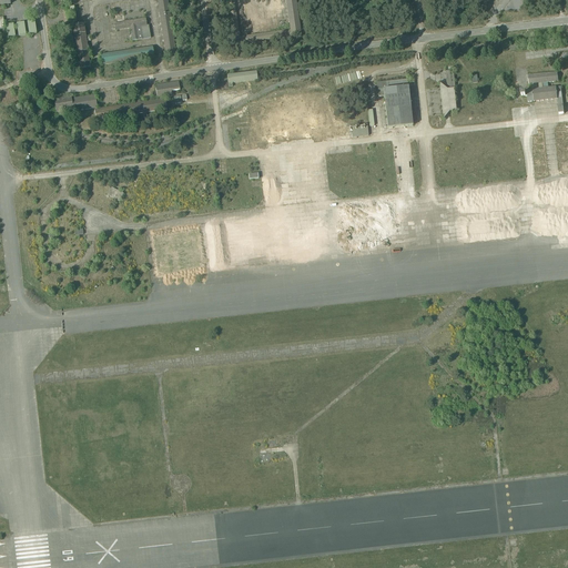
[(130,29),(132,41),(139,40),(137,28),(141,27),(142,36),(141,36),(142,40),(151,39),(151,38),(150,38),(149,26),(148,26),(149,28),(146,28),(145,19),(124,22),(115,23),(114,24),(115,31),(130,29)]
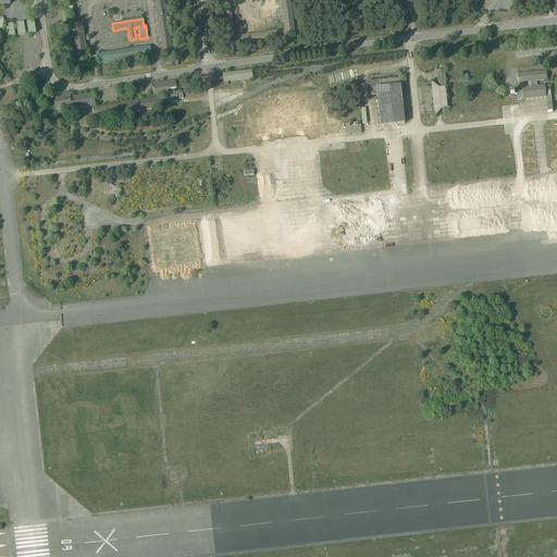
[(27,22),(28,34),(36,34),(34,21),(27,22)]
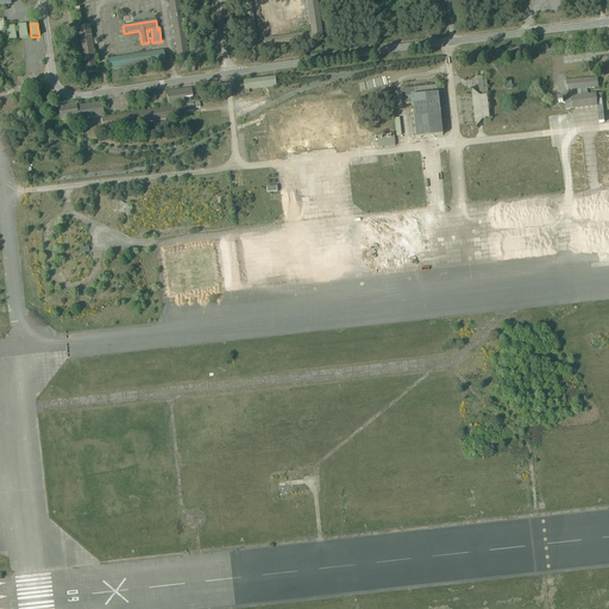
[(18,26),(20,39),(27,38),(26,25),(18,26)]
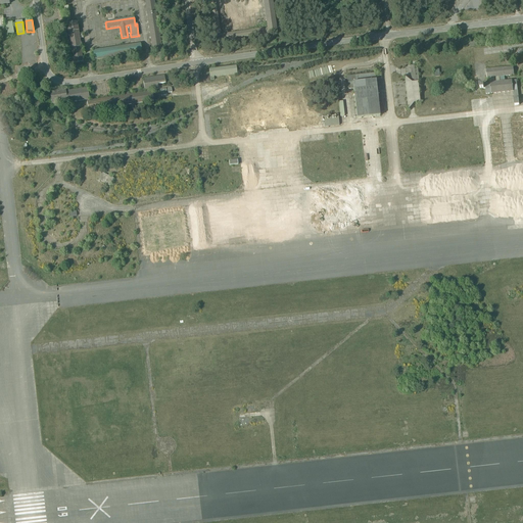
[(5,24),(7,35),(14,34),(12,22),(5,24)]
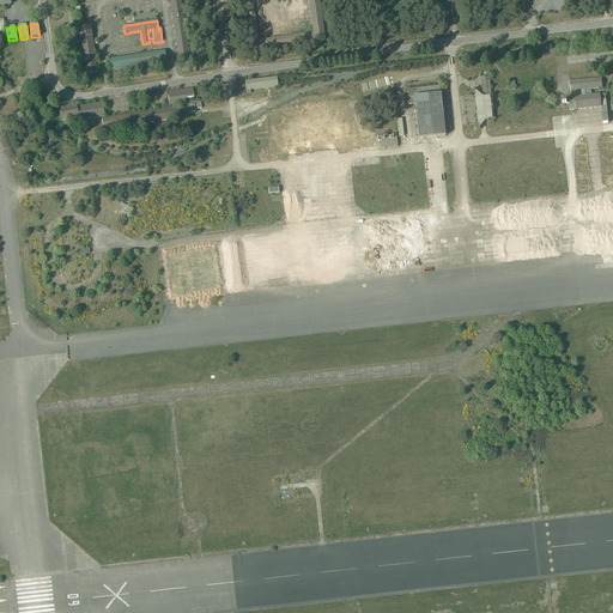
[(83,56),(86,74),(97,73),(95,55),(93,46),(97,44),(97,41),(92,41),(91,26),(78,28),(83,58),(83,56)]
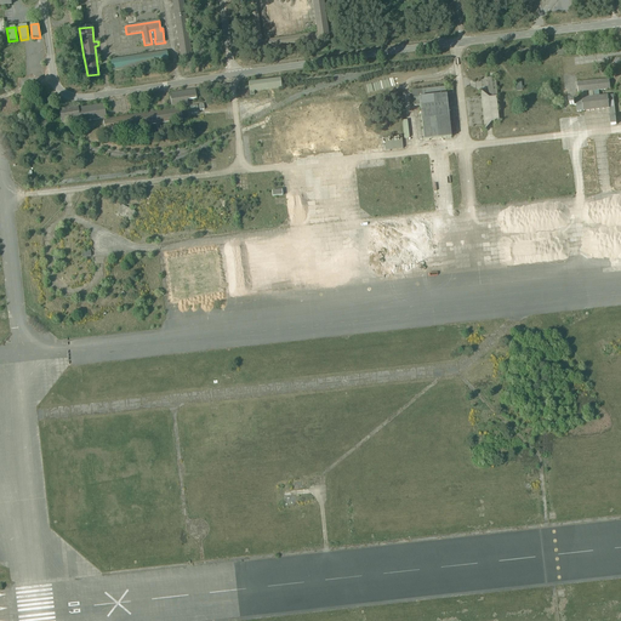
[(482,92),(480,92),(484,130),(485,130),(484,124),(491,123),(499,121),(496,98),(497,98),(497,97),(495,81),(494,83),(493,83),(491,80),(491,78),(488,79),(486,79),(488,91),(489,98),(482,98),(482,92)]
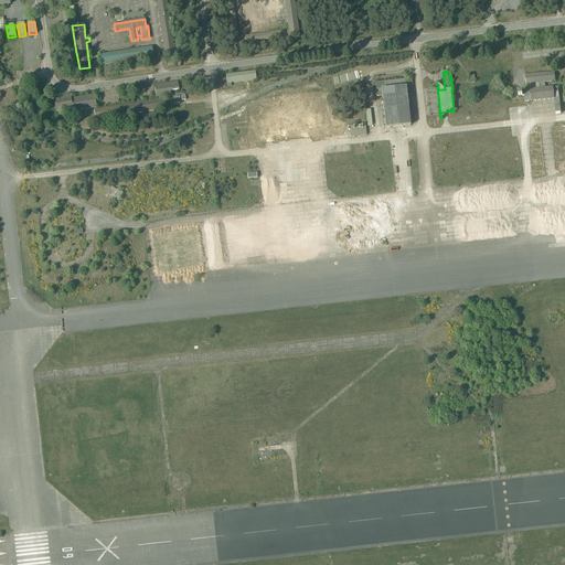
[(226,83),(227,87),(231,86),(231,83),(256,80),(255,72),(226,76),(226,81),(226,83)]
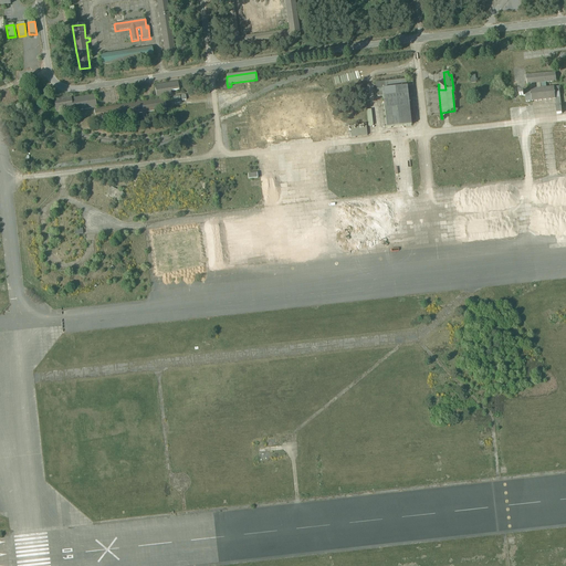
[(555,100),(557,114),(562,114),(559,87),(554,88),(554,87),(546,88),(544,88),(543,83),(546,83),(556,82),(555,73),(526,76),(527,85),(531,85),(531,91),(525,91),(525,92),(520,93),(520,97),(525,96),(526,102),(532,102),(555,100)]
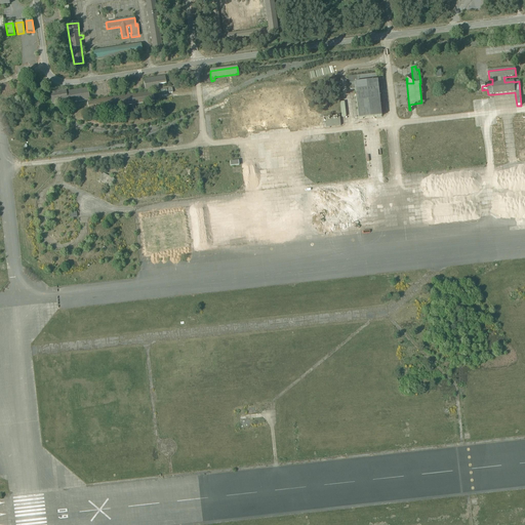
[(355,89),(358,119),(381,117),(377,80),(376,80),(384,79),(382,76),(376,77),(376,74),(348,77),(350,90),(355,89)]
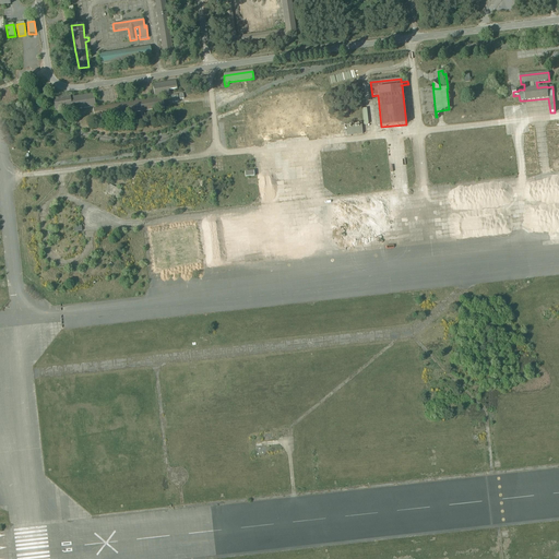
[(93,107),(95,118),(140,111),(141,117),(145,116),(144,110),(164,108),(163,97),(161,97),(161,96),(169,95),(168,91),(177,88),(176,82),(153,85),(155,97),(156,98),(96,108),(94,94),(71,98),(70,96),(54,98),(56,110),(68,108),(68,107),(72,106),(72,108),(72,110),(93,107)]
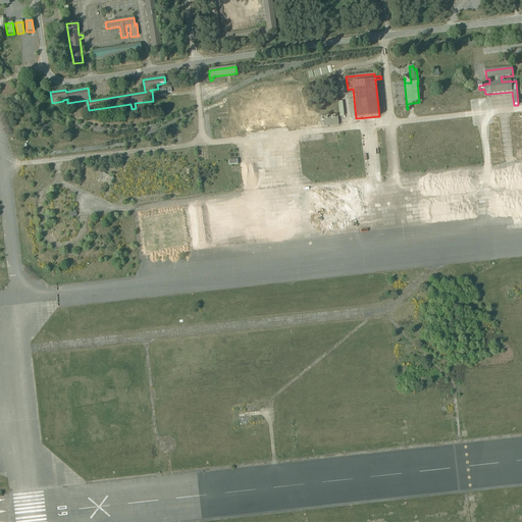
[(323,116),(324,126),(338,125),(337,115),(323,116)]
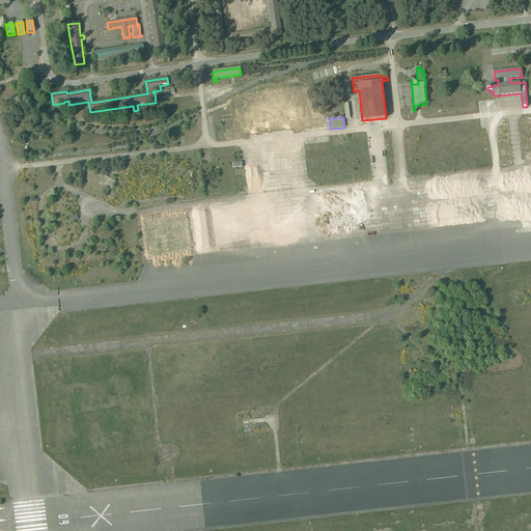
[(102,185),(112,189),(115,182),(104,175),(100,185),(102,186),(102,185)]
